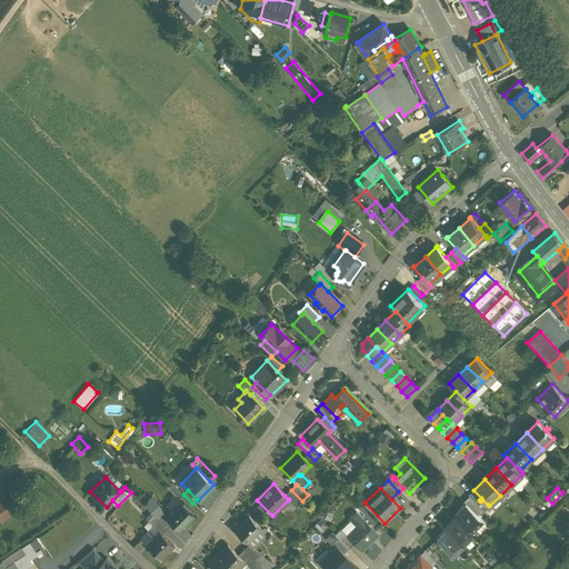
[(302,501),(291,490),(285,496),(289,499),(288,500),(296,507),(302,501)]
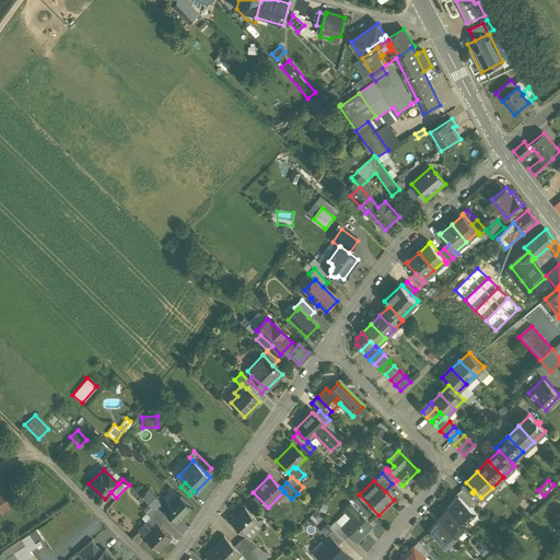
[(474,490),(466,482),(462,488),(475,502),(480,497),(475,492),(473,493),(471,492),(474,490)]
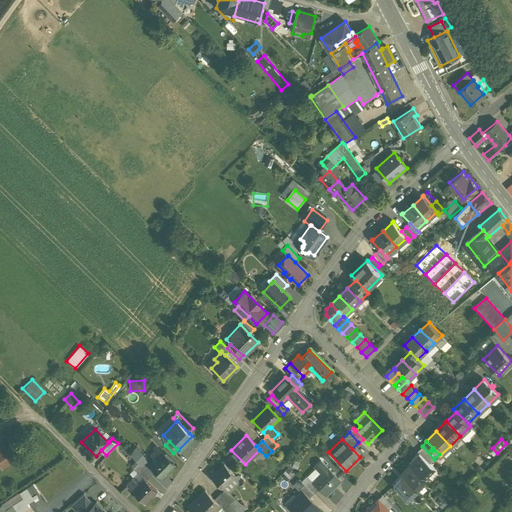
[(434,459),(422,446),(417,451),(419,453),(429,463),(434,459)]
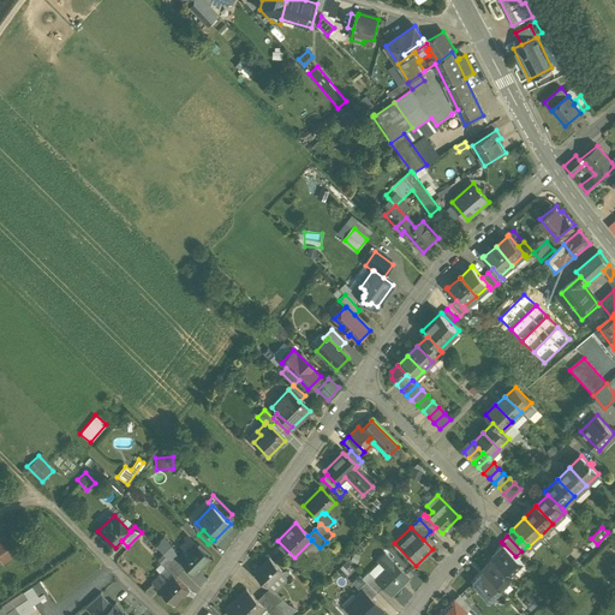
[(15,542),(0,551),(0,557),(3,562),(21,549),(15,542)]
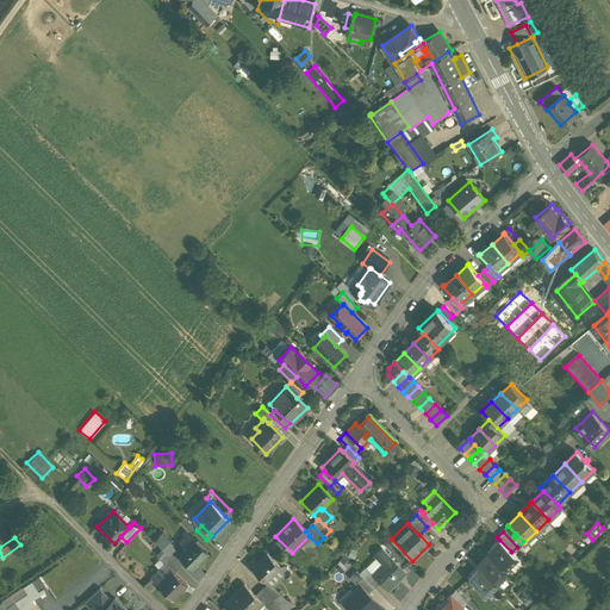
[(178,553),(176,554),(185,561),(192,570),(207,554),(192,539),(178,553)]
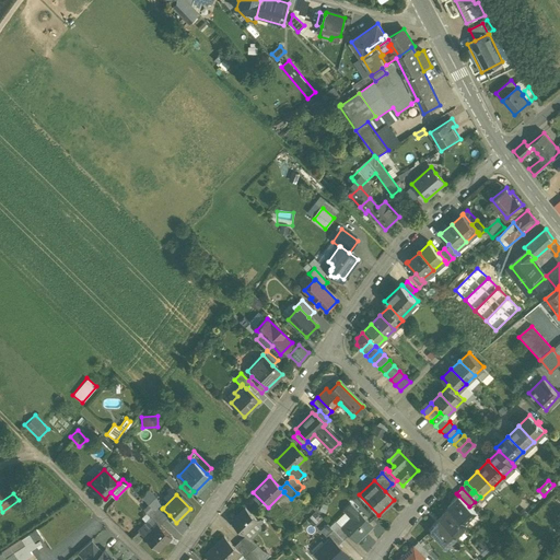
[(458,496),(447,506),(450,508),(465,524),(476,513),(469,506),(458,496)]
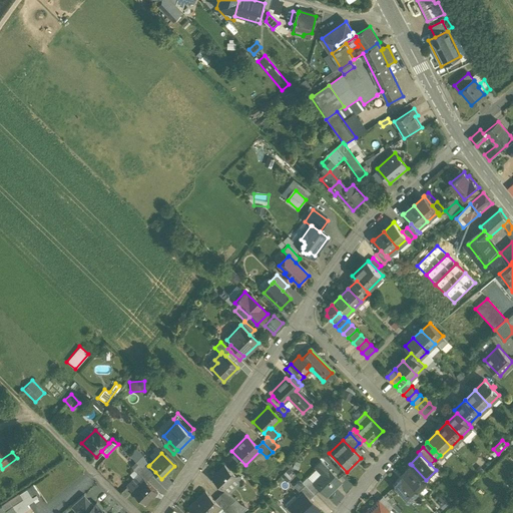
[(149,465),(145,461),(140,466),(150,476),(155,472),(148,466),(149,465)]
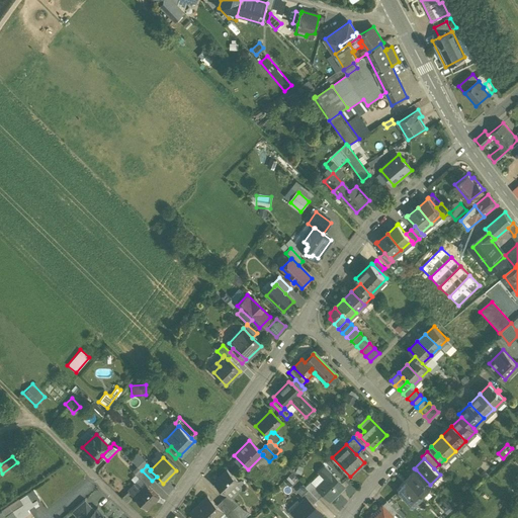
[(344,487),(324,466),(317,473),(326,482),(317,490),(317,491),(321,496),(328,502),(344,487)]
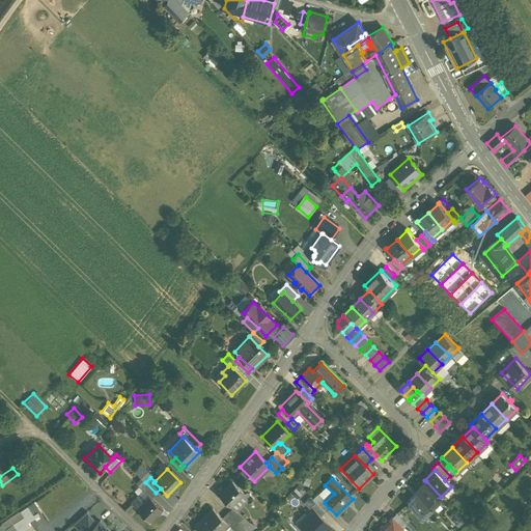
[(441,497),(426,481),(416,492),(418,494),(432,508),(443,498),(441,497)]
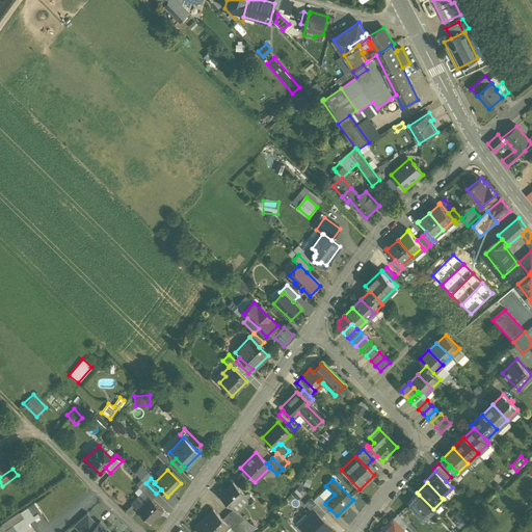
[(156,494),(145,483),(139,488),(148,498),(149,497),(151,499),(156,494)]
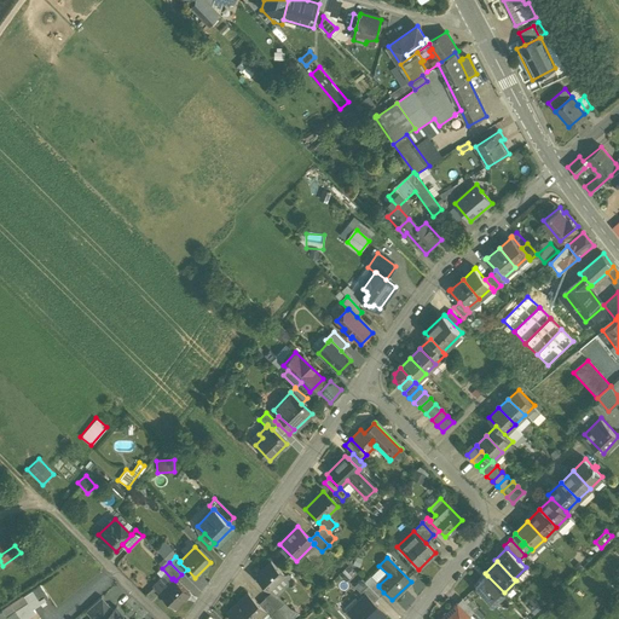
[(271,562),(255,577),(267,590),(283,576),(271,562)]
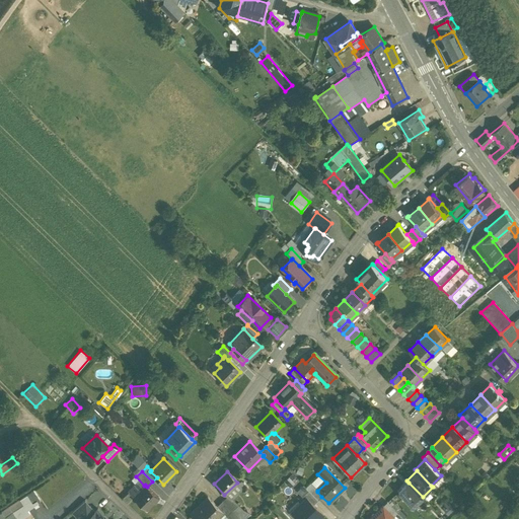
[(289,487),(297,479),(291,473),(284,480),(289,487)]
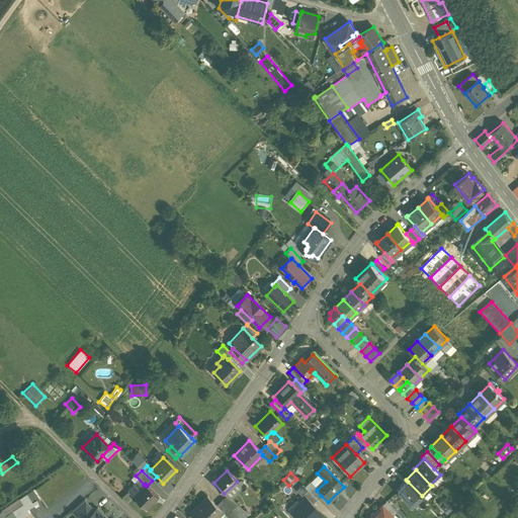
[(294,490),(301,484),(297,480),(290,486),(294,490)]
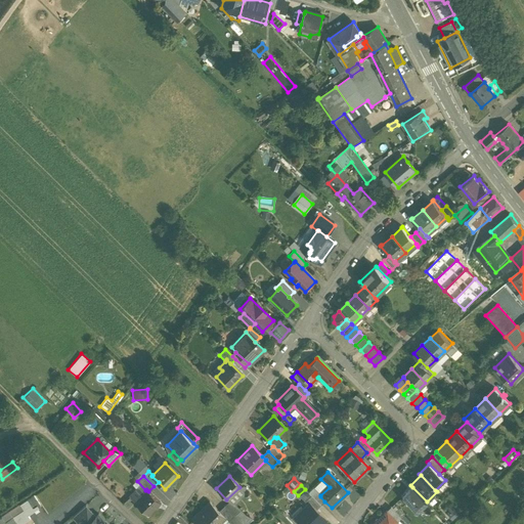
[(427,501),(412,487),(401,496),(418,514),(428,504),(427,501)]
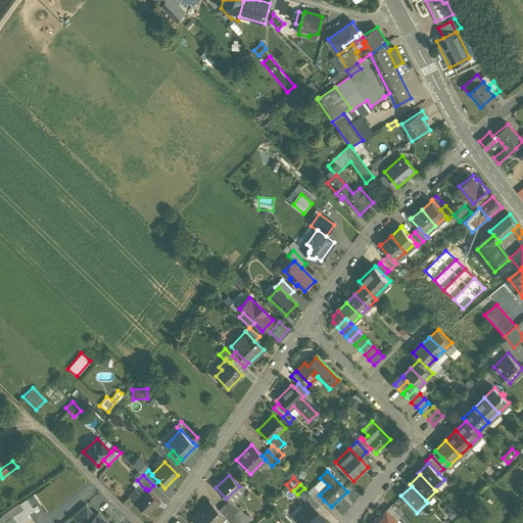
[(148,490),(146,488),(145,489),(134,501),(147,514),(159,502),(148,490)]
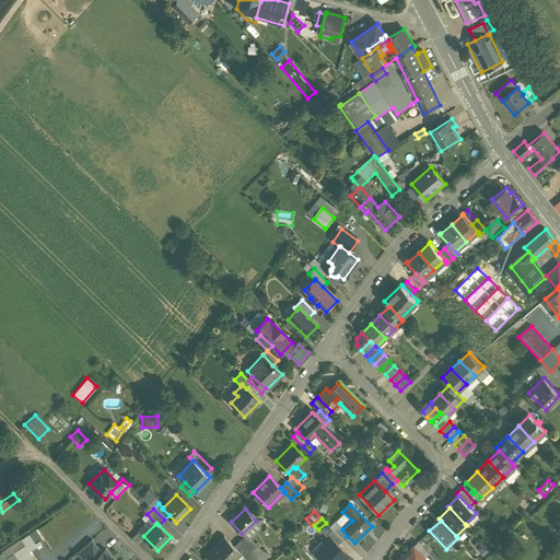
[(334,531),(327,524),(321,531),(326,537),(327,536),(330,538),(330,537),(338,546),(343,540),(334,531)]
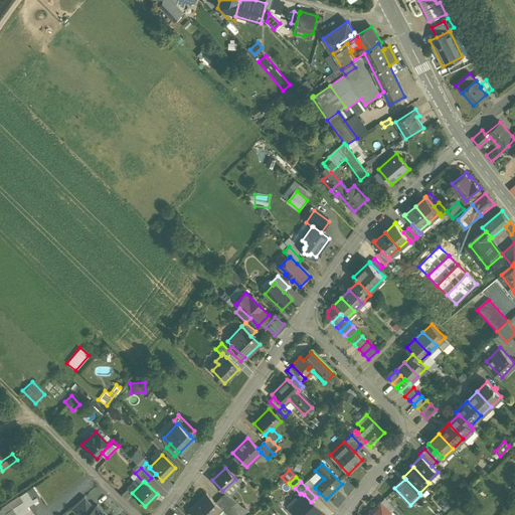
[(315,487),(312,484),(307,488),(316,497),(319,493),(315,488),(315,487)]
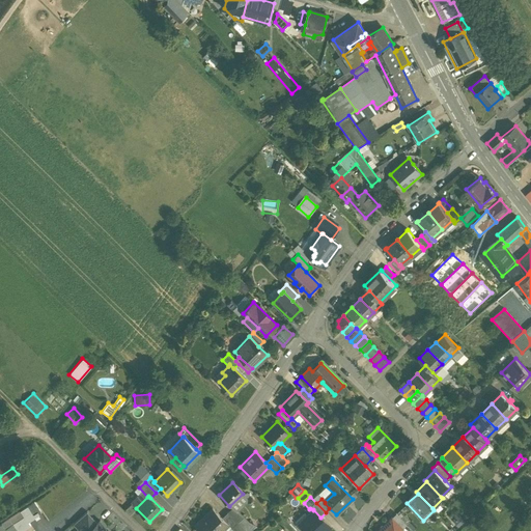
[(24,516),(4,529),(1,524),(0,524),(0,530),(22,530),(30,526),(28,523),(39,515),(42,519),(44,518),(40,513),(42,512),(34,501),(20,511),(24,516)]
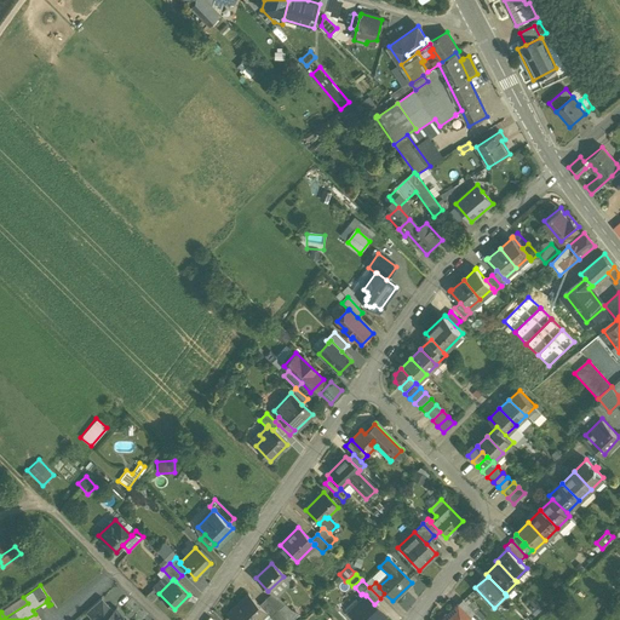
[(283,606),(271,592),(265,598),(277,612),(283,606)]
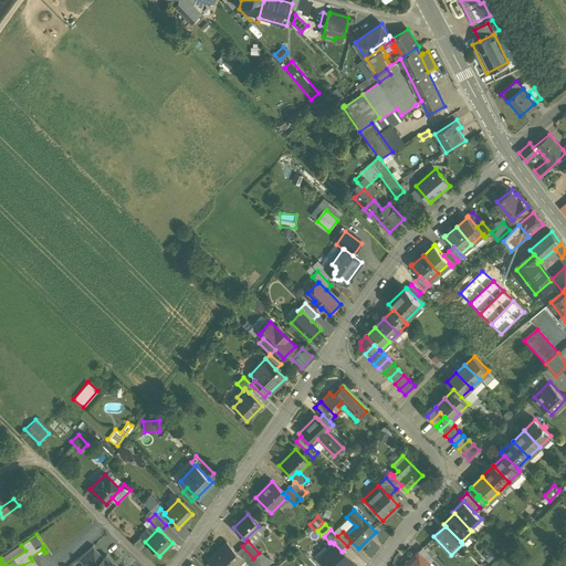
[(227,543),(207,562),(211,565),(237,565),(243,561),(236,553),(227,543)]
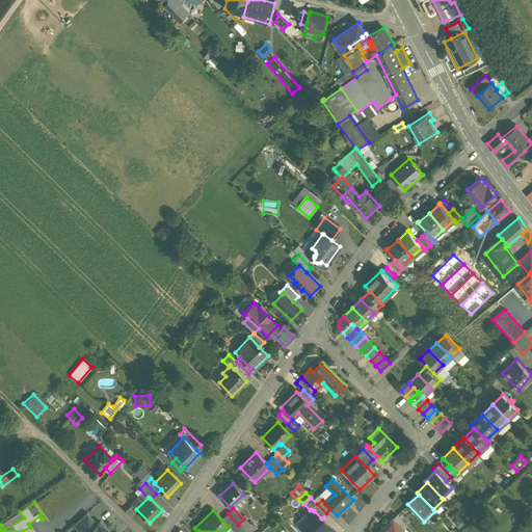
[(321,519),(314,510),(314,511),(298,526),(303,531),(326,531),(330,528),(321,519)]
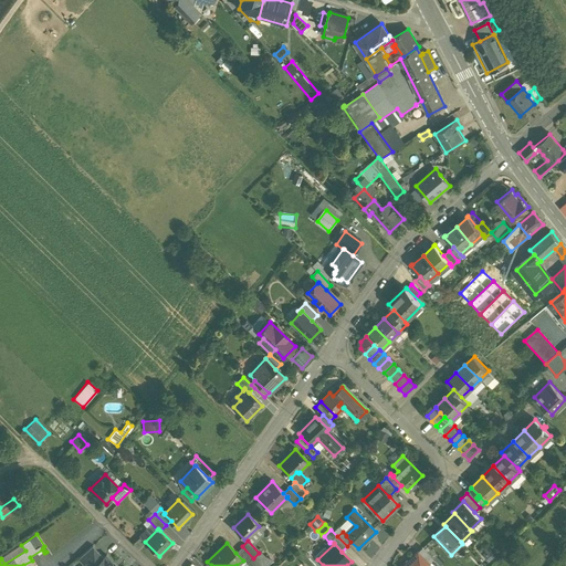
[(93,546),(77,559),(83,565),(93,565),(103,558),(93,546)]
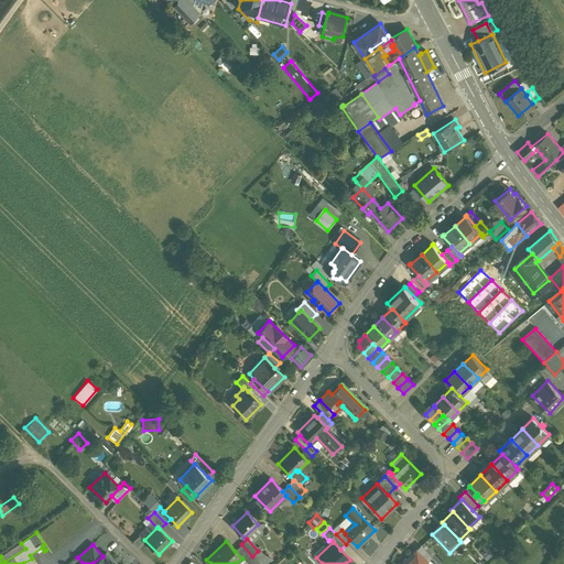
[(252,556),(241,544),(235,551),(242,559),(246,563),(252,556)]
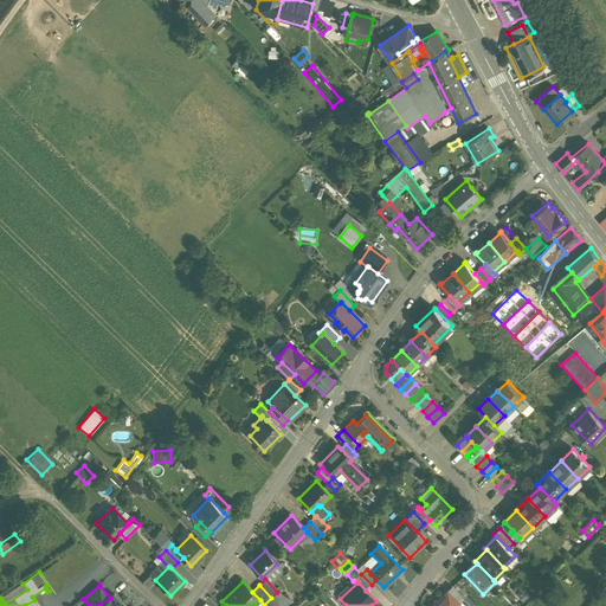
[(465,599),(452,586),(446,592),(459,605),(465,599)]
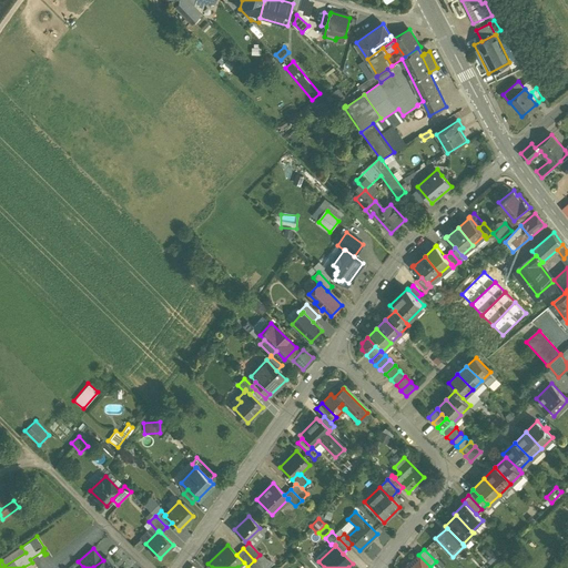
[(428,567),(430,567),(418,555),(404,567),(428,567)]
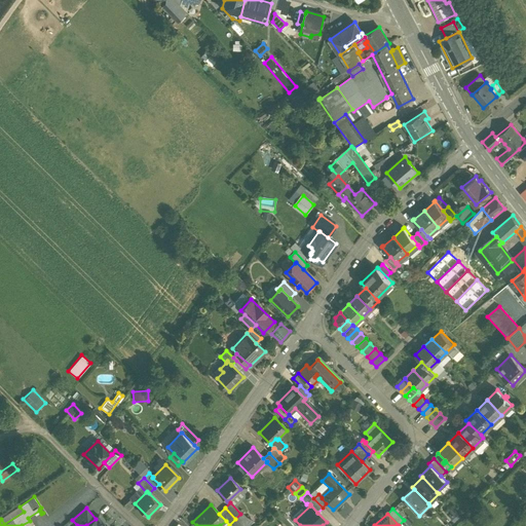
[(86,525),(106,525),(98,517),(96,519),(86,525)]
